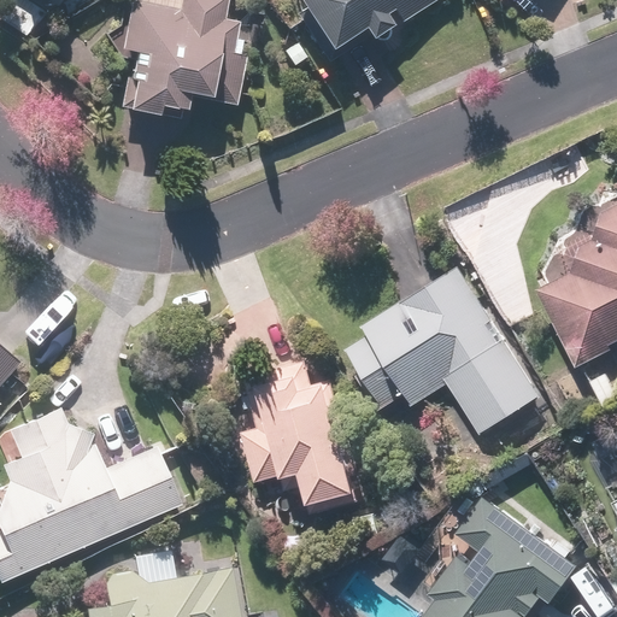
[(180,0),(178,11),(130,1),(121,50),(130,52),(119,106),(178,118),(184,92),(223,100),(239,23),(223,21),(227,0),(180,0)]
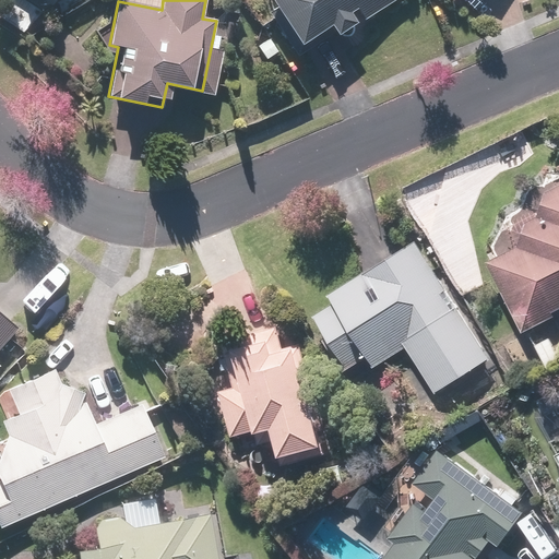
[(298,62),(396,0),(269,0),(275,11),(269,15),(298,62)]
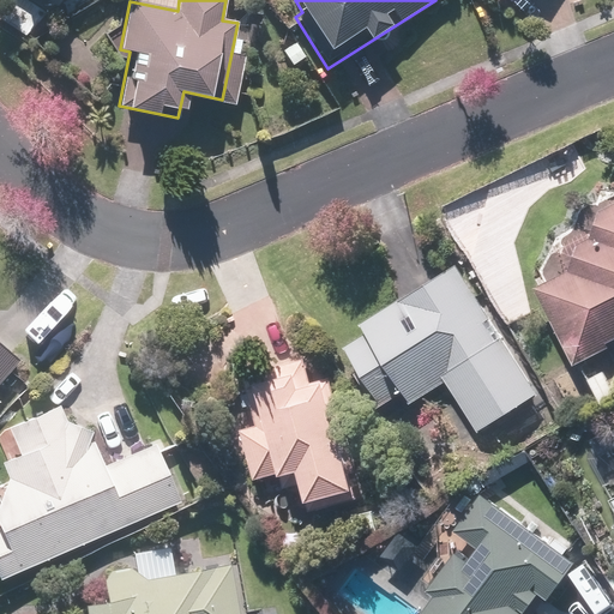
[(567,271),(534,288),(571,363),(613,342),(613,203),(596,212),(590,238),(573,246),(567,271)]
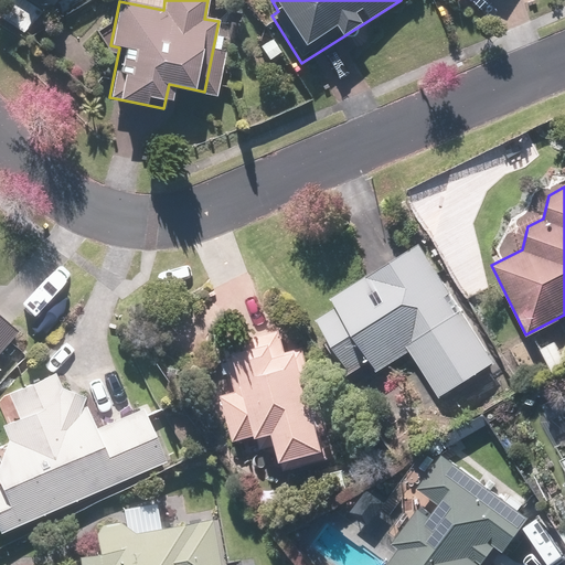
[(491,363),(417,243),(330,297),(334,306),(313,319),(348,375),(370,362),(376,373),(412,352),(438,396),(491,363)]
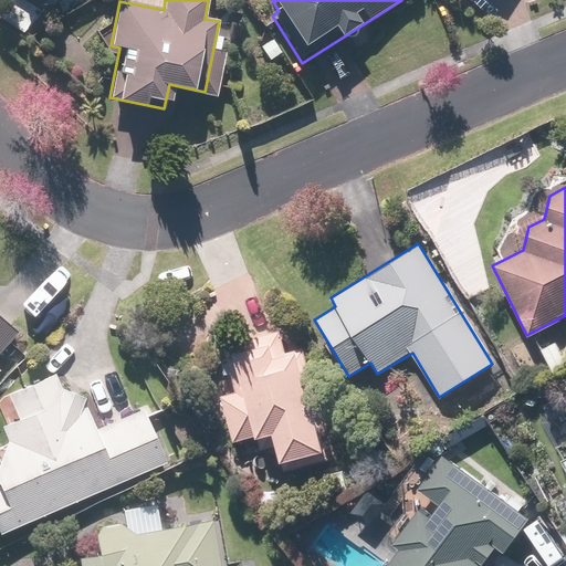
[(0,348),(16,332),(0,318),(0,348)]
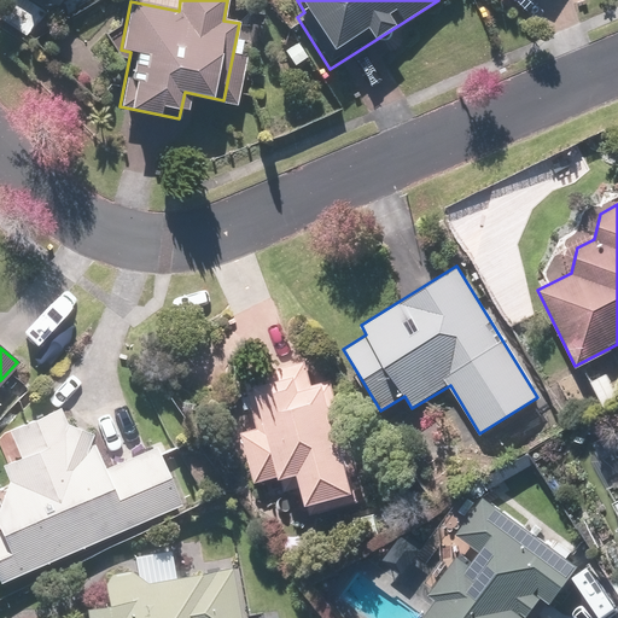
[(354,502),(321,382),(313,384),(307,362),(244,379),(257,429),(240,433),(255,483),(280,476),(284,491),(303,487),(312,514),(354,502)]
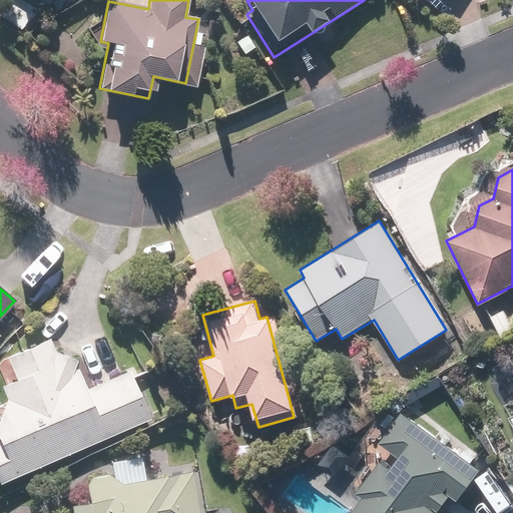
[(75,367),(71,369),(75,360),(53,351),(47,337),(2,357),(3,359),(0,360),(0,364),(3,372),(4,383),(0,384),(0,389),(4,399),(0,407),(0,406),(0,482),(148,419),(127,370),(84,388),(75,367)]
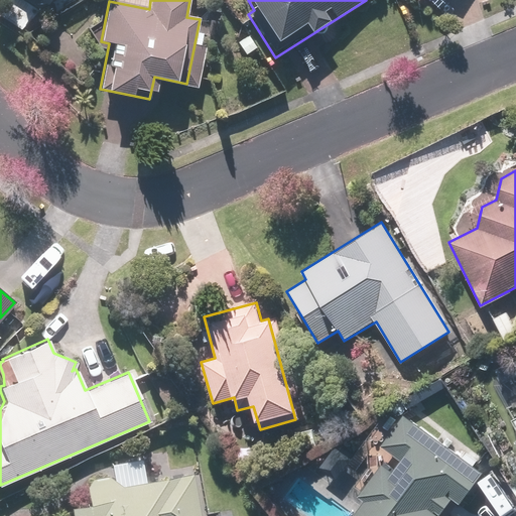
[(350,515),(439,515),(438,515),(450,498),(459,504),(482,473),(403,414),(380,445),(399,460),(391,470),(381,463),(357,496),(363,500),(350,515)]
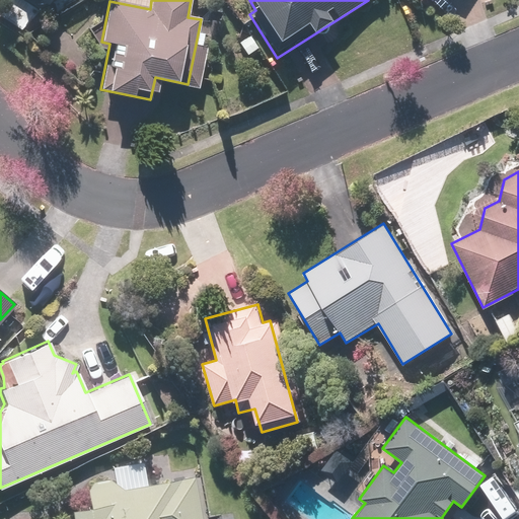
[(84,491),(85,496),(87,506),(67,509),(68,518),(200,518),(193,475),(121,489),(107,478),(90,483),(84,491)]
